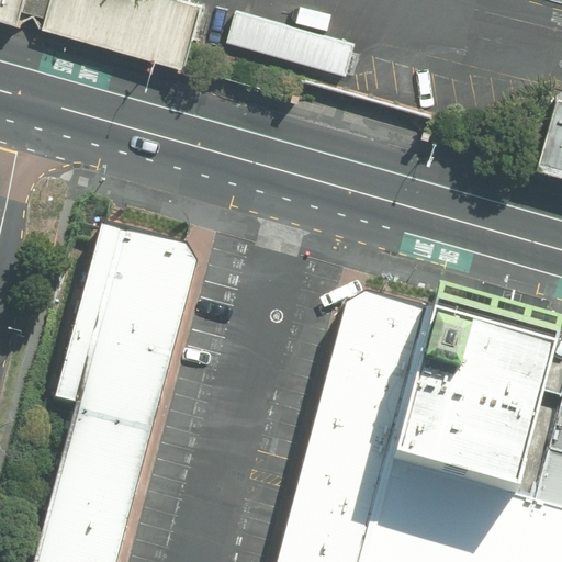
[(0,0),(0,19),(17,24),(22,0),(0,0)]
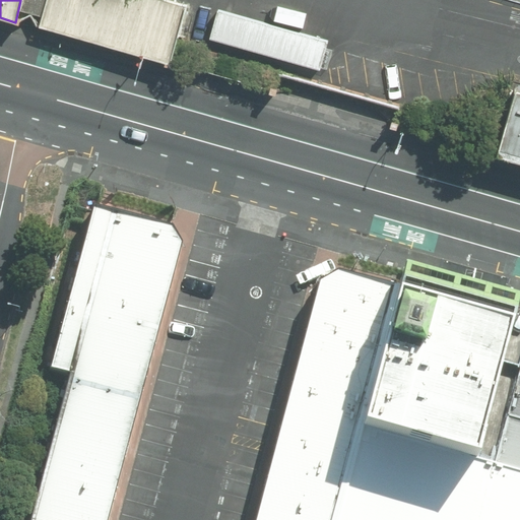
[(187,2),(179,0),(45,0),(38,29),(169,67),(187,2)]
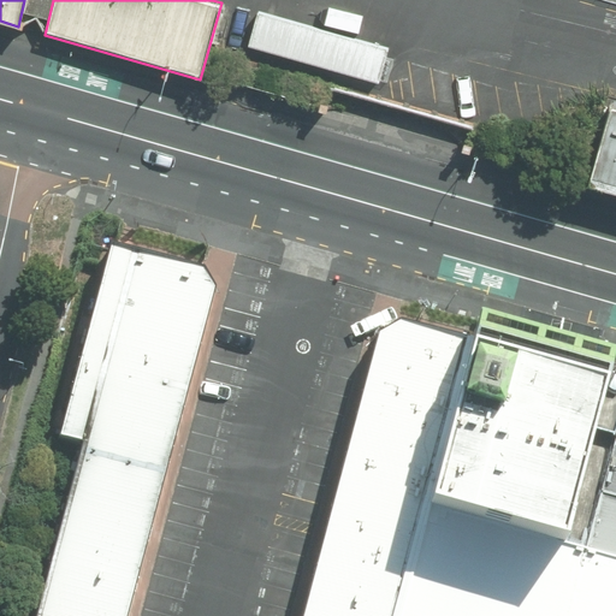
[(391,48),(260,12),(249,48),(380,84),(391,48)]
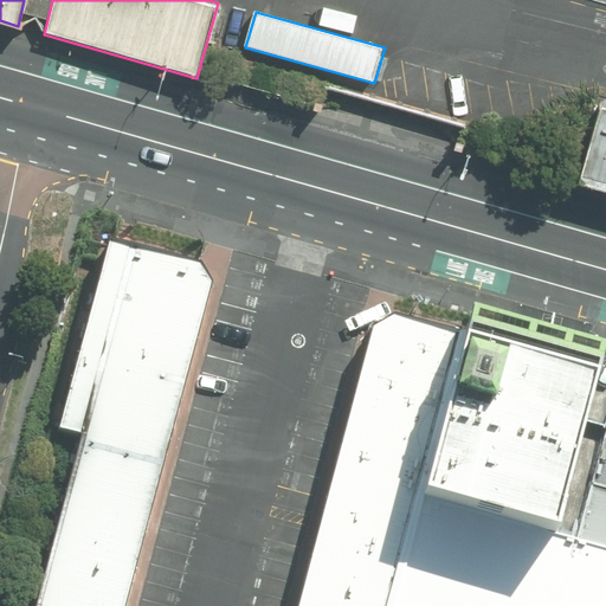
[(605,102),(604,102),(584,173),(605,179),(605,102)]
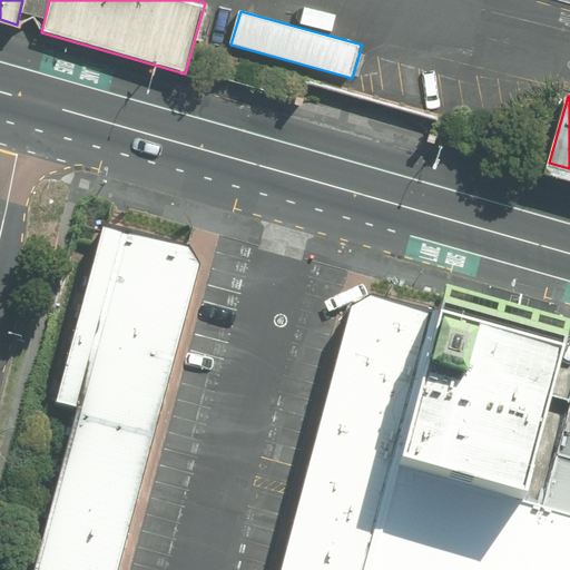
[(115,569),(197,272),(185,253),(99,227),(51,405),(79,414),(35,569),(115,569)]
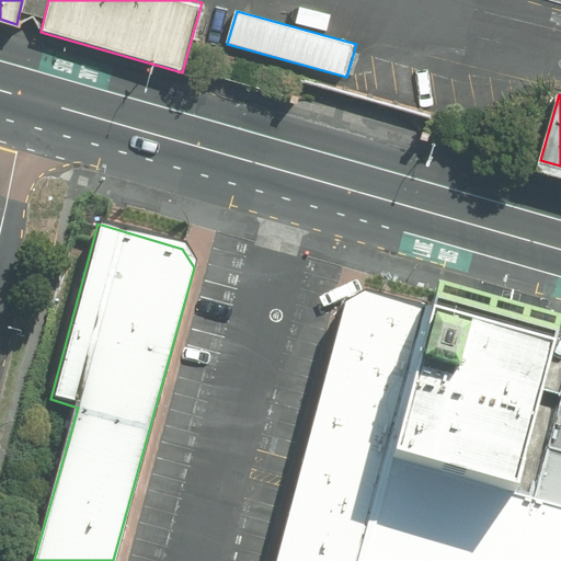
[(364,560),(389,469),(433,313),(364,295),(343,307),(274,560),(364,560)]
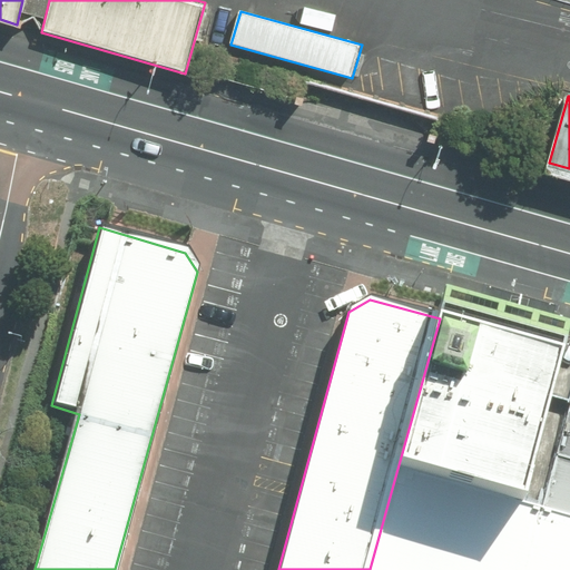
[(395,477),(531,514),(547,459),(569,372),(569,338),(563,337),(443,304),(440,318),(395,477)]
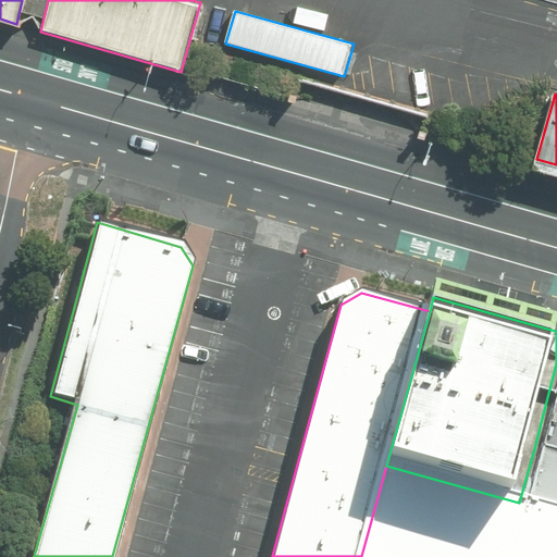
[(556,363),(534,448),(556,455),(556,363)]
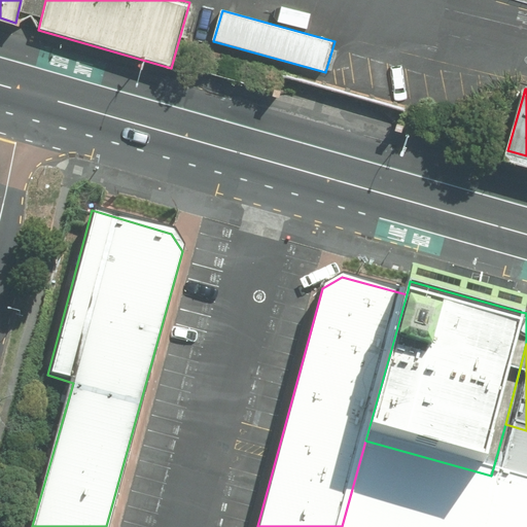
[(526,430),(505,424),(491,476),(526,485),(526,430)]
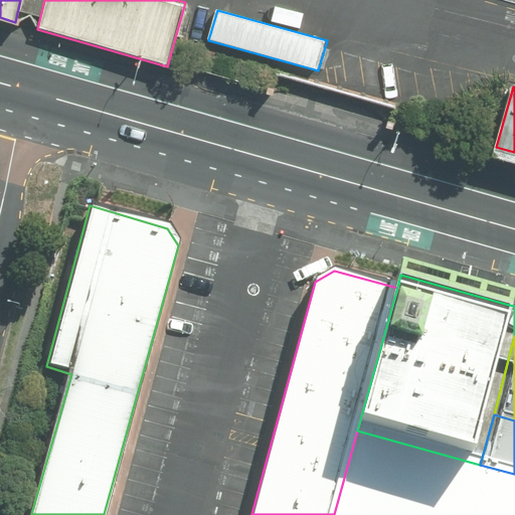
[(334,514),(514,514),(514,474),(480,465),(357,431),(334,514)]
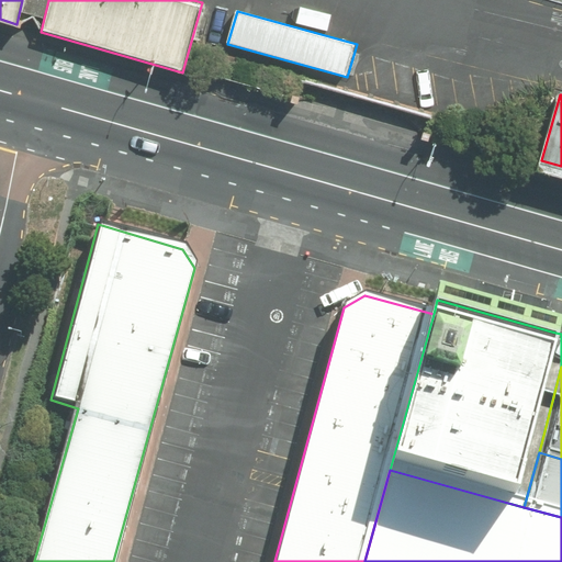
All buildings are outlined.
